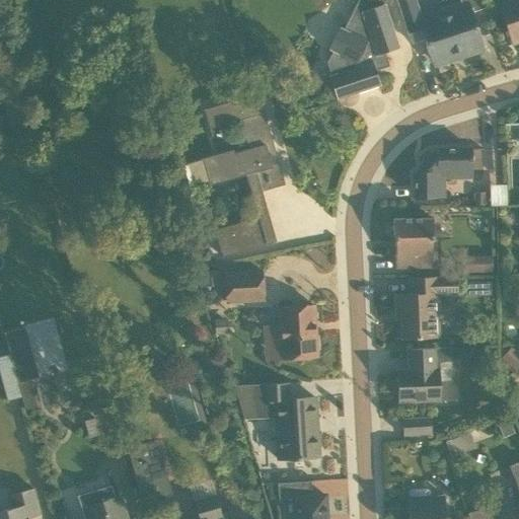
[(426,39),(433,61),(460,52),(462,57),(484,50),(471,13),(485,8),(482,0),(459,0),(461,4),(437,12),(439,17),(422,22),(414,0),(395,0),(411,44),(426,39)]
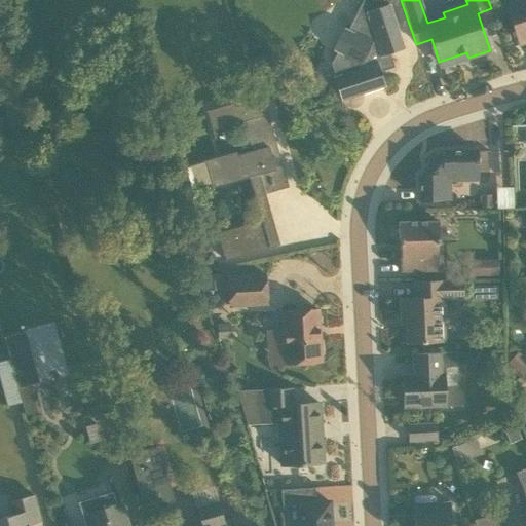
[(519,43),(525,40),(525,0),(517,0),(506,4),(519,43)]
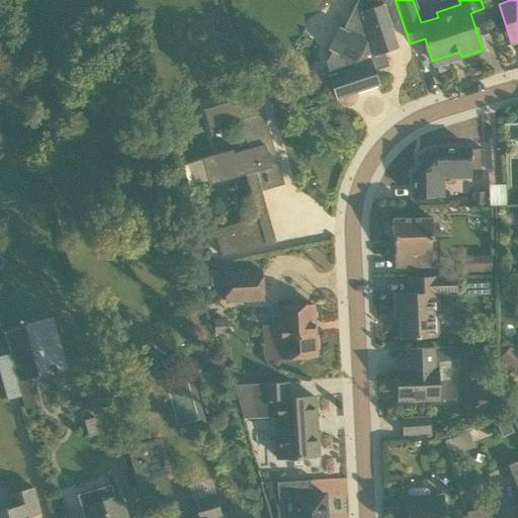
[(379,85),(374,70),(373,66),(379,64),(381,60),(379,54),(399,48),(383,4),(359,11),(360,13),(349,17),(343,28),(339,26),(328,50),(332,52),(326,63),(330,75),(328,75),(336,99),(379,85)]
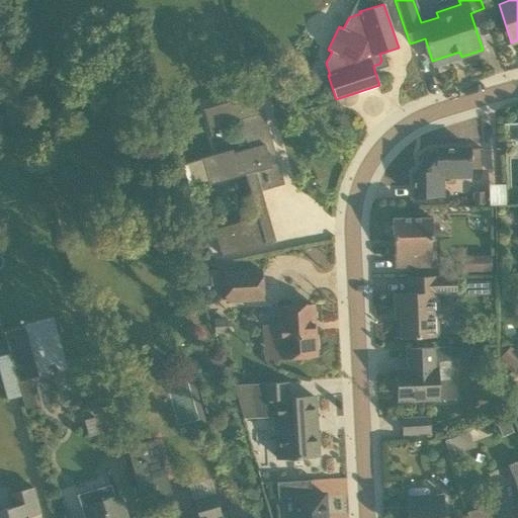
[(256,206),(265,204),(261,191),(284,184),(258,93),(202,109),(208,127),(240,119),(248,149),(233,153),(232,149),(181,164),(187,186),(207,181),(208,185),(246,174),(256,206)]
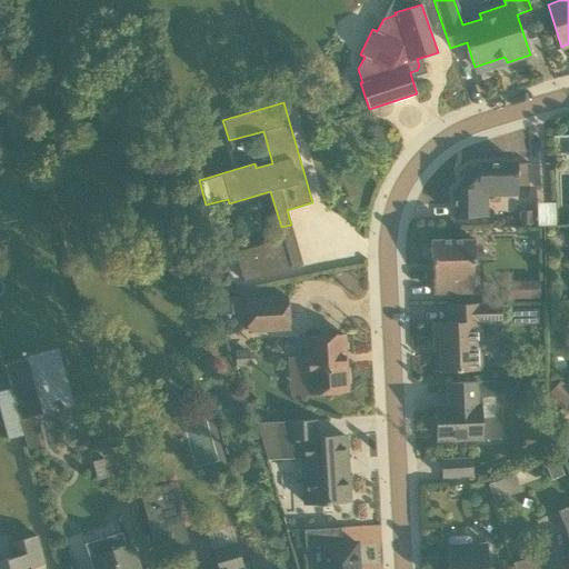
[(456,217),(457,217),(486,217),(486,195),(518,193),(517,163),(478,163),(478,170),(471,170),(461,181),(461,188),(455,188),(456,217)]
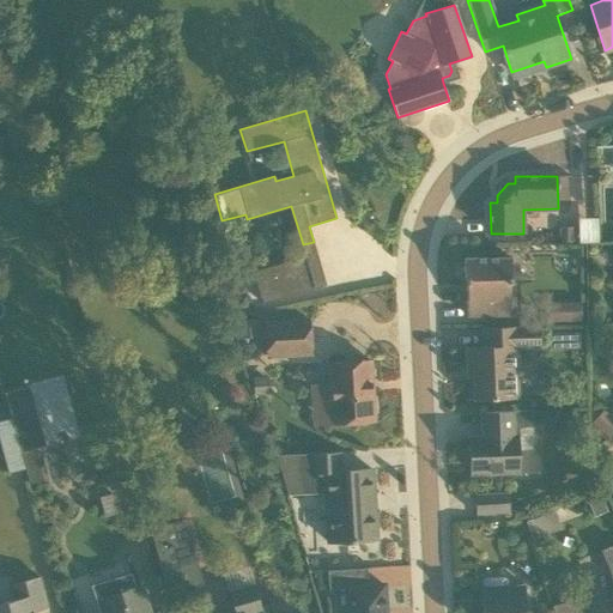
[(581,218),(582,241),(600,240),(599,217),(581,218)]
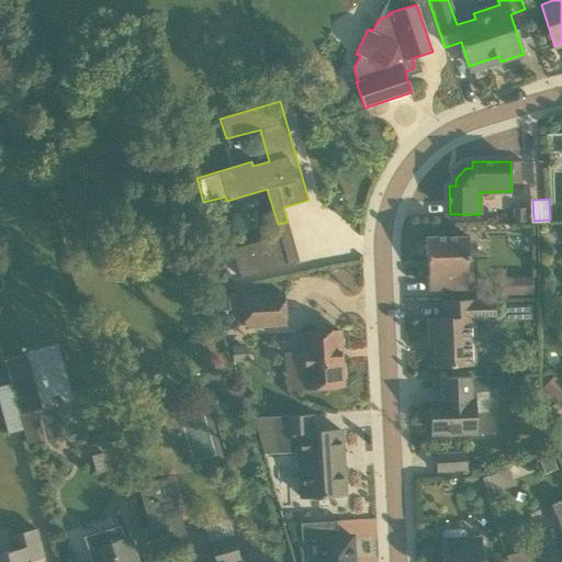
[(514,209),(513,222),(528,223),(528,209),(514,209)]
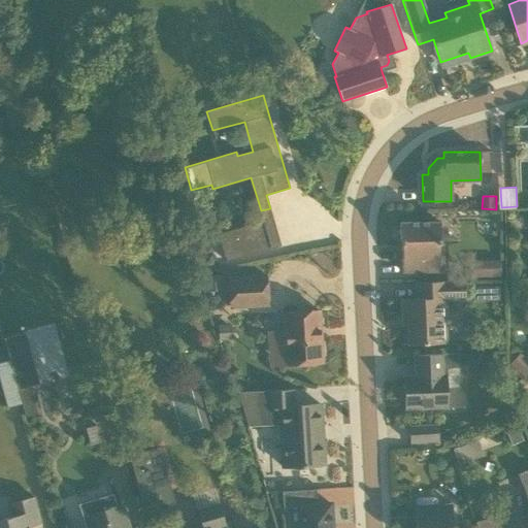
[(271,249),(271,246),(264,221),(218,234),(226,261),(271,249)]
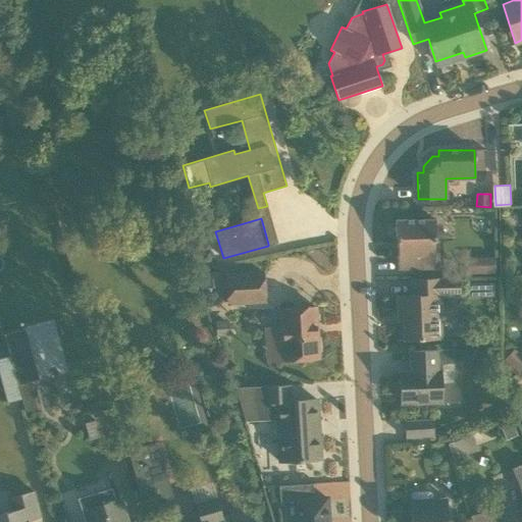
[(398,269),(413,269),(434,268),(434,241),(435,241),(434,219),(396,220),(396,242),(398,242),(398,269)]
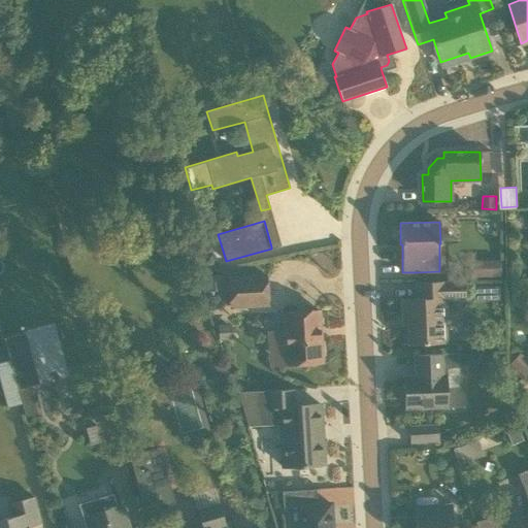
[(472,260),(472,269),(472,277),(499,276),(499,260),(472,260)]
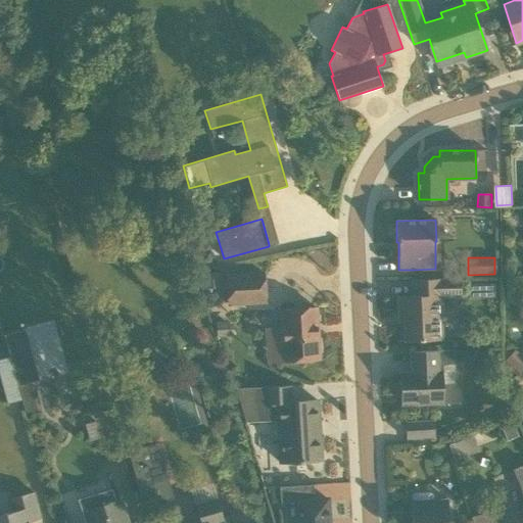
[(221,272),(202,273),(203,289),(222,287),(221,272)]
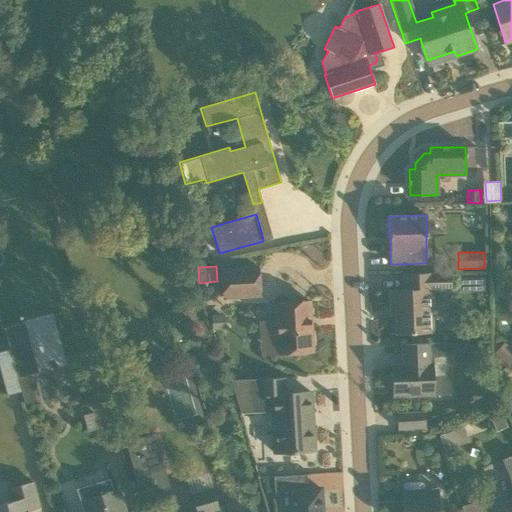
[(220,270),(222,298),(259,295),(258,267),(220,270)]
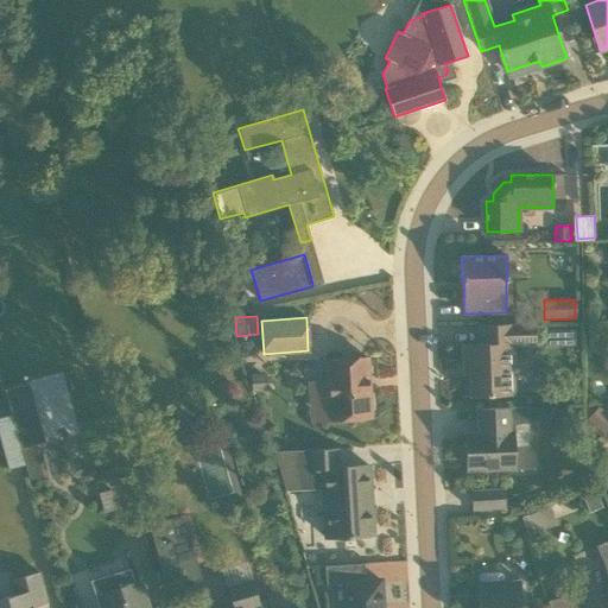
[(514,396),(512,346),(536,344),(536,323),(512,324),(480,325),(481,344),(463,344),(463,374),(469,374),(470,397),(514,396)]
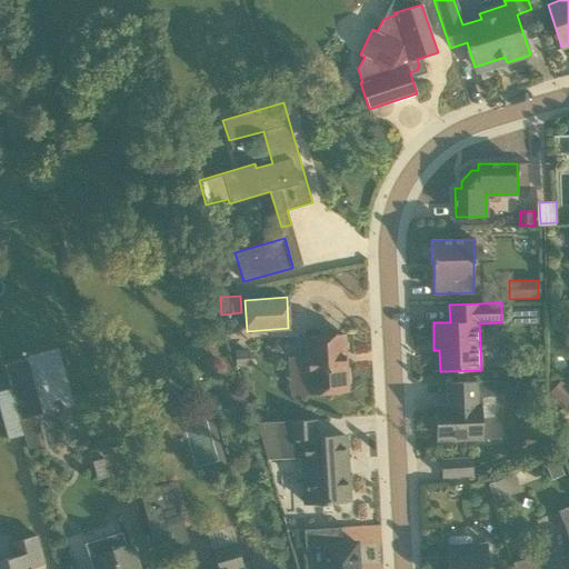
[(522,323),(538,323),(538,308),(522,309),(522,323)]
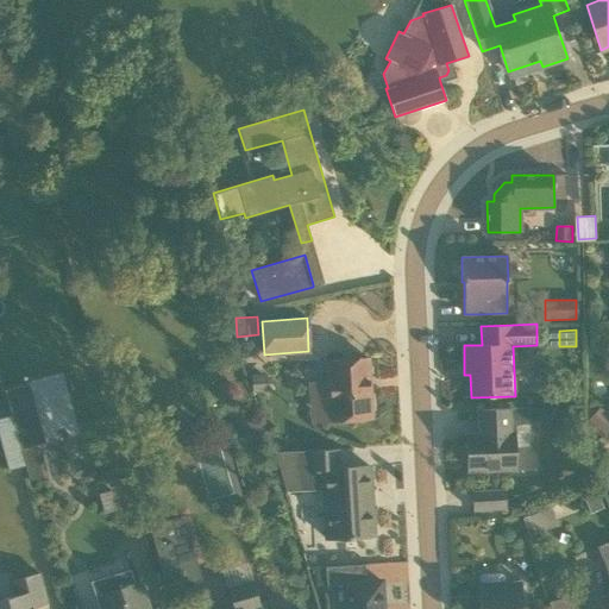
[(327,360),(331,421),(371,418),(368,358),(327,360)]
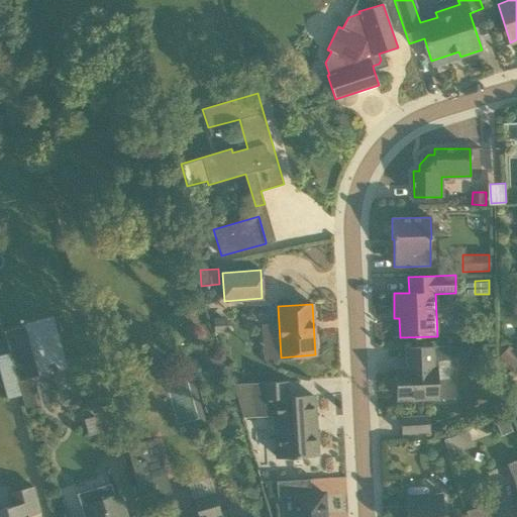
[(188,309),(166,316),(177,353),(199,346),(188,309)]
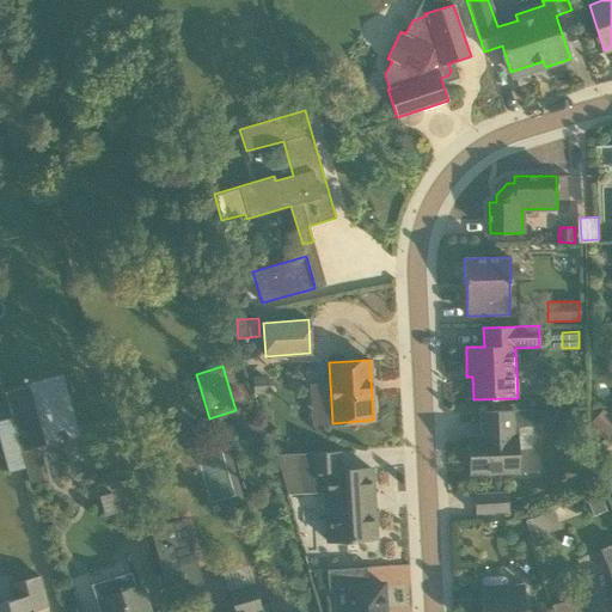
[(269,375),(252,377),(254,395),(270,393),(269,375)]
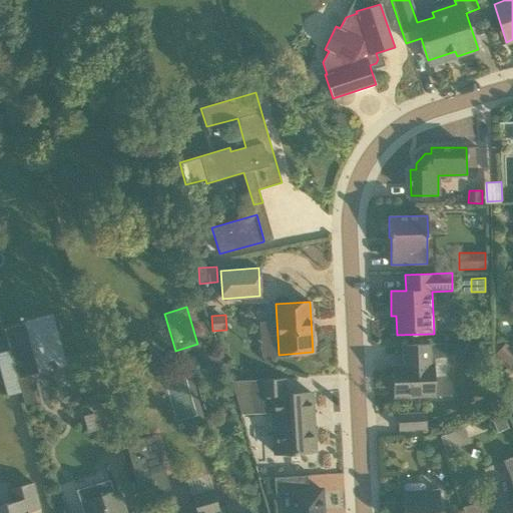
[(394,398),(434,396),(451,395),(450,381),(446,376),(445,357),(446,357),(445,344),(430,344),(403,345),(403,361),(408,360),(408,365),(393,366),(394,398)]
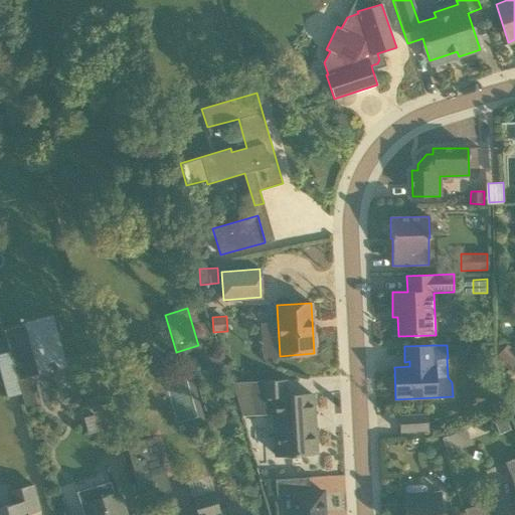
[(514,352),(506,345),(497,356),(511,369),(514,364),(514,352)]
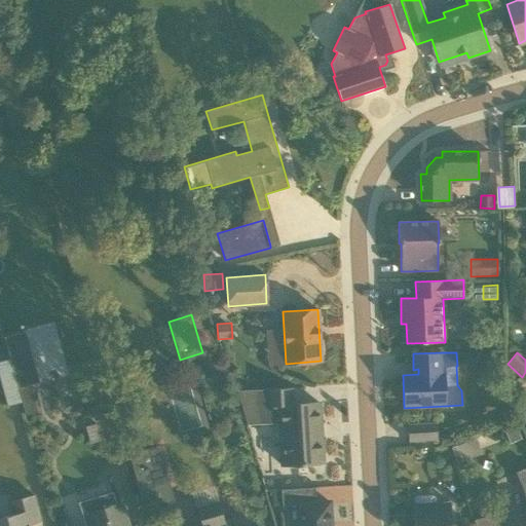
[(9,358),(25,415),(41,411),(34,384),(32,385),(23,353),(9,358)]
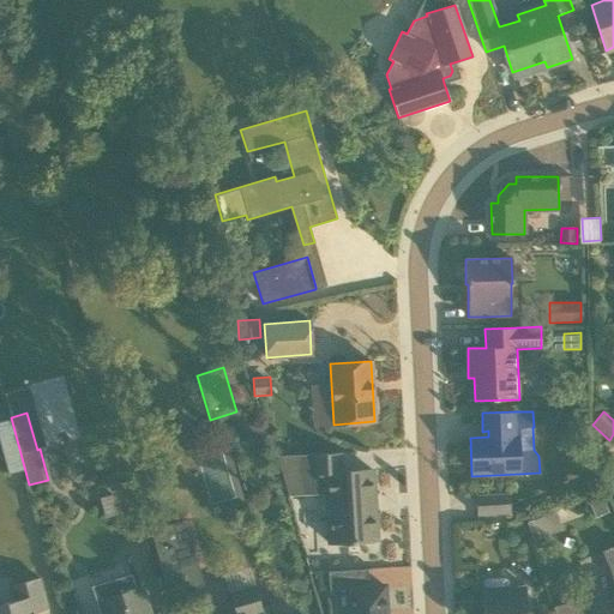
[(377,540),(377,537),(375,511),(373,511),(372,495),(374,495),(373,470),(341,471),(339,453),(275,456),(287,497),(326,494),(329,543),(377,540)]
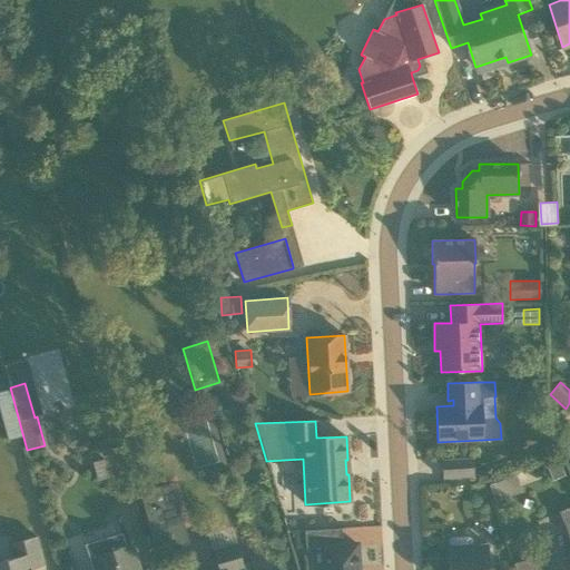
[(442,479),(473,477),(472,458),(441,460),(442,479)]
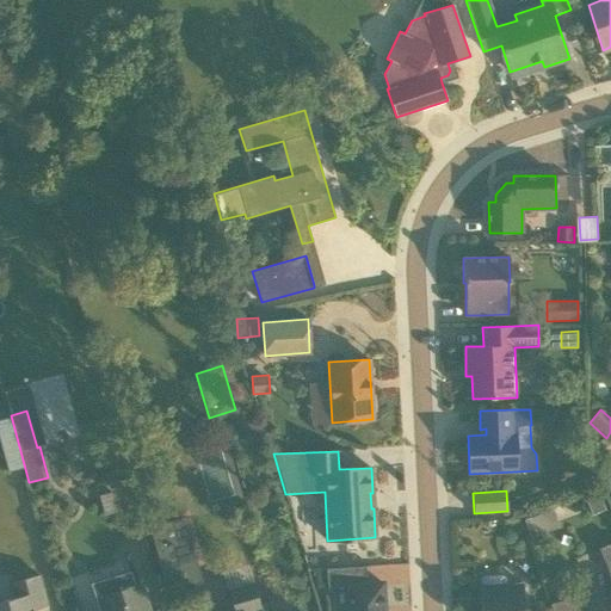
[(551,510),(522,520),(529,538),(557,528),(551,510)]
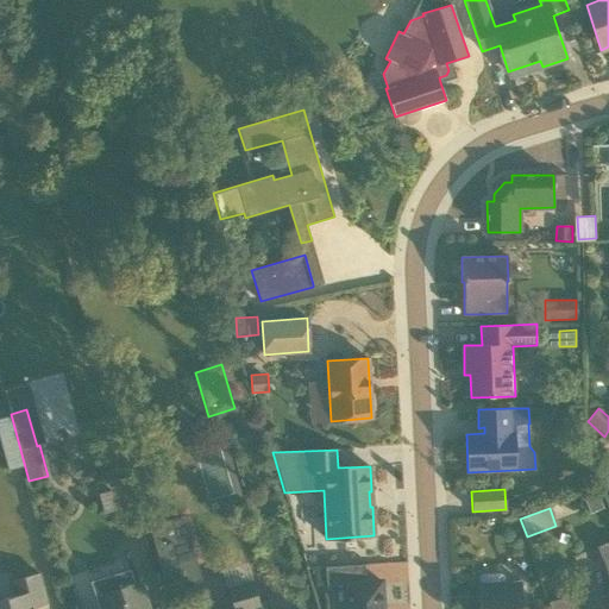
[(168,590),(200,581),(182,518),(150,527),(168,590)]
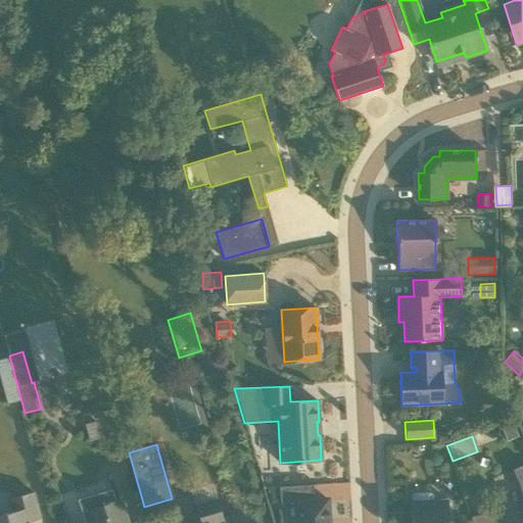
[(522,511),(513,513),(515,522),(522,522),(522,465),(513,470),(520,486),(522,497),(522,511)]
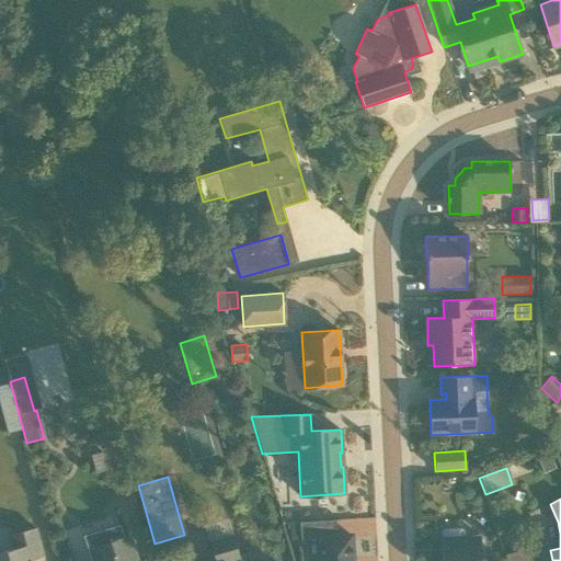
[(301,539),(317,538),(318,560),(352,560),(351,535),(336,536),(335,521),(299,523),(301,539)]
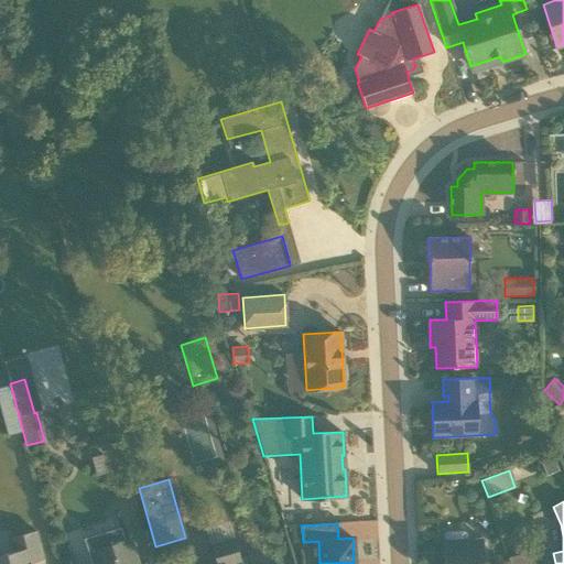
[(138,563),(130,539),(125,541),(120,528),(85,539),(90,563),(93,563),(98,563),(138,563)]
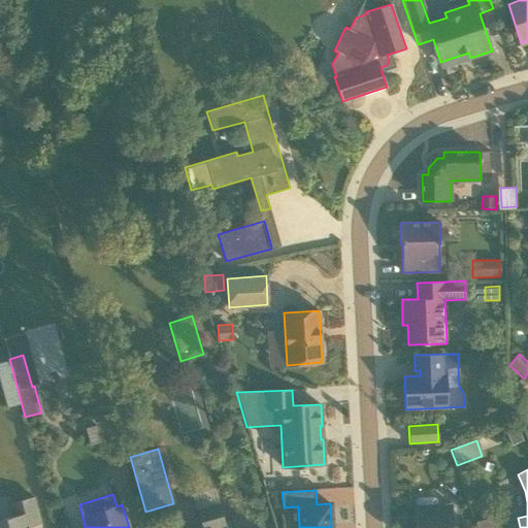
[(11,517),(0,520),(0,527),(26,527),(27,527),(41,523),(34,497),(8,504),(11,517)]
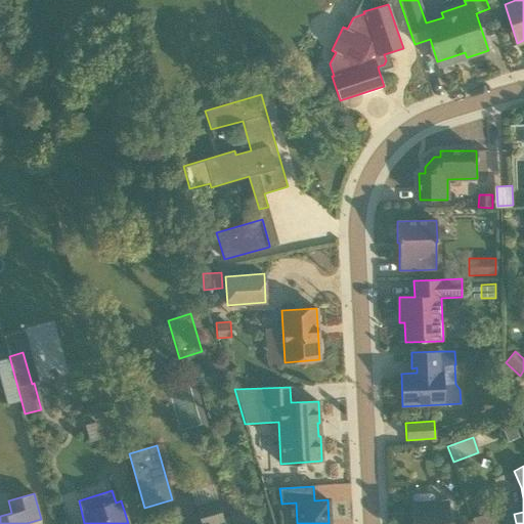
[(434,501),(434,496),(431,493),(416,494),(412,497),(412,503),(411,503),(412,523),(410,523),(451,523),(451,521),(449,521),(448,500),(434,501)]
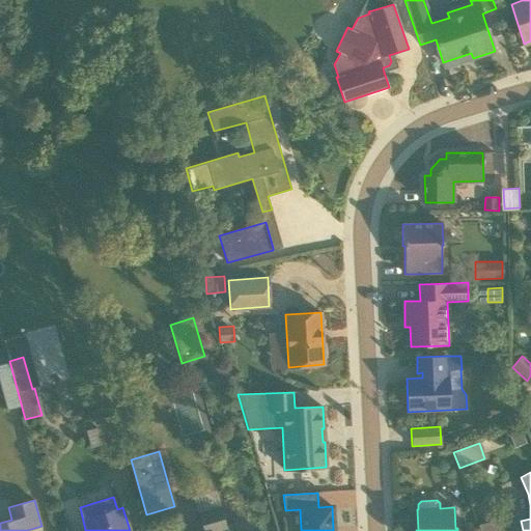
[(226,530),(222,512),(200,520),(203,530),(226,530)]
